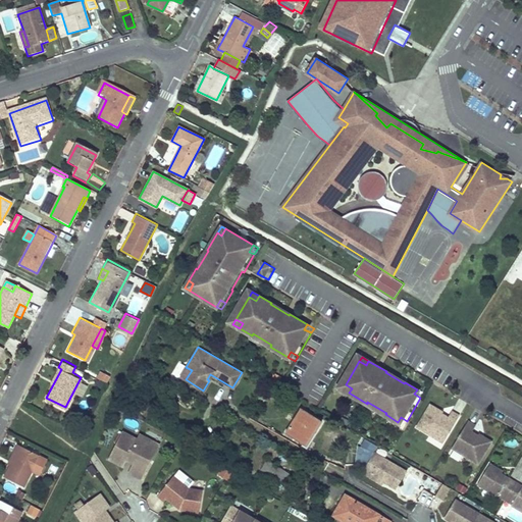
[(58,367),(51,380),(54,382),(61,369),(58,367)]
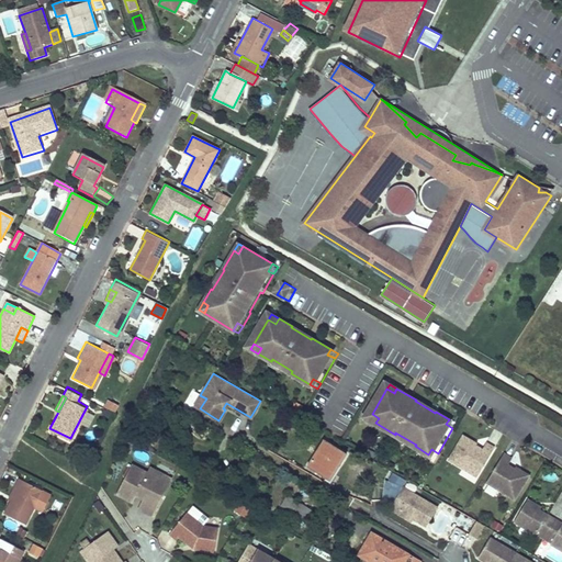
[(206,398),(200,395),(193,405),(200,408),(206,398)]
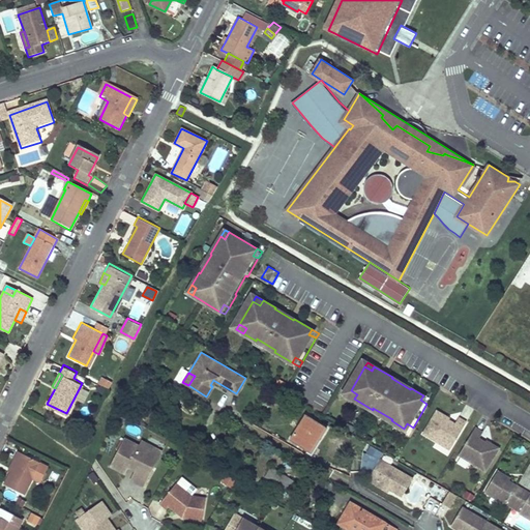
[(101,377),(97,383),(108,387),(111,381),(101,377)]
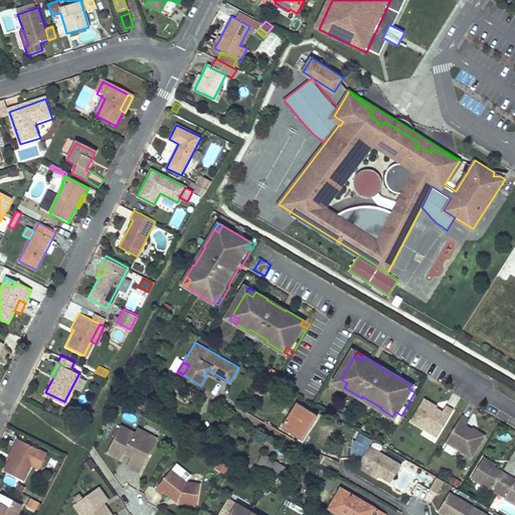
[(103,382),(106,377),(105,376),(95,372),(93,377),(103,382)]
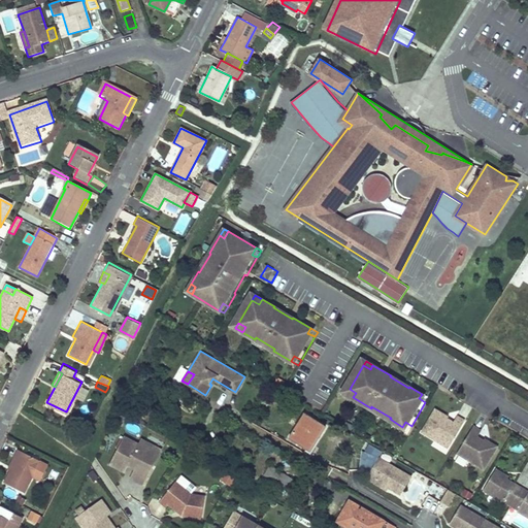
[(76,399),(84,402),(89,389),(81,386),(76,399)]
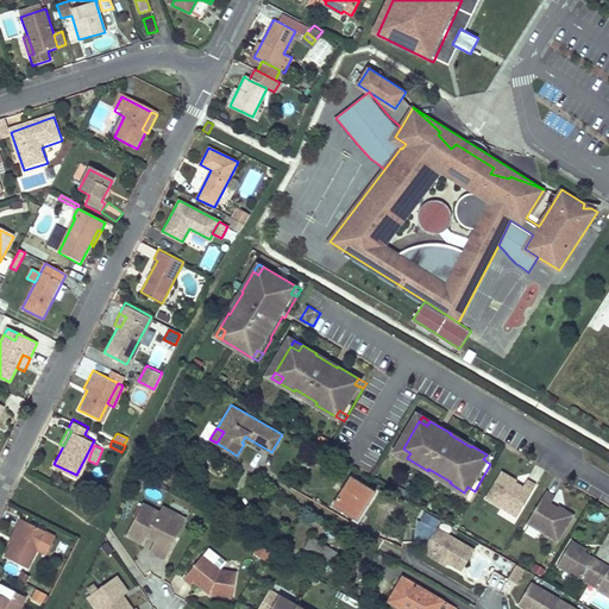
[(410,453),(403,449),(400,454),(407,458),(410,453)]
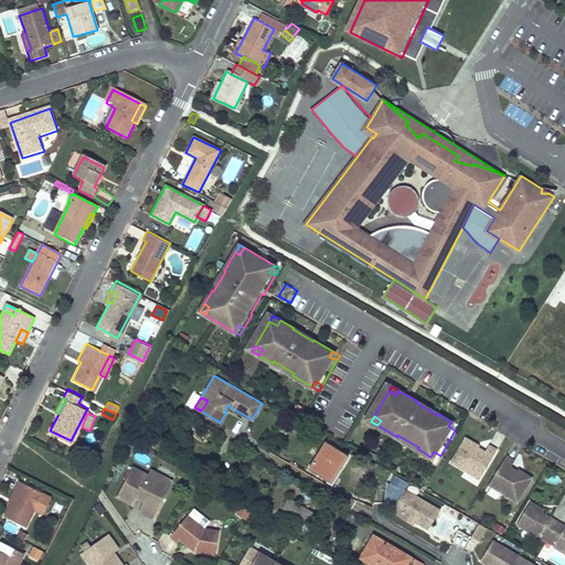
[(451,422),(448,426),(455,430),(458,426),(451,422)]
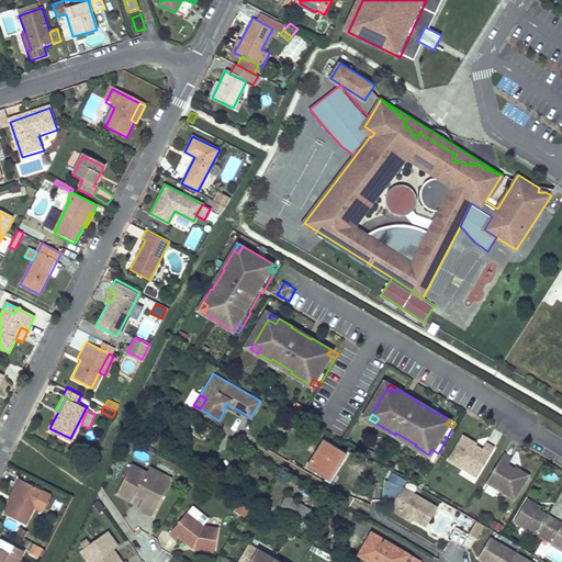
[(483,479),(499,449),(492,445),(487,451),(481,448),(476,445),(478,442),(469,437),(454,461),(483,479)]
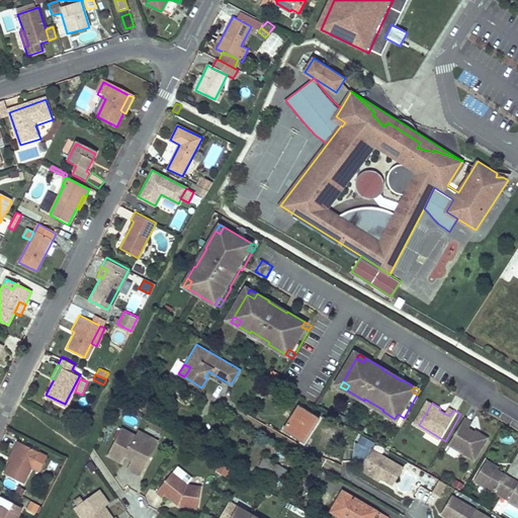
[(298,404),(283,429),(305,442),(320,418),(298,404)]
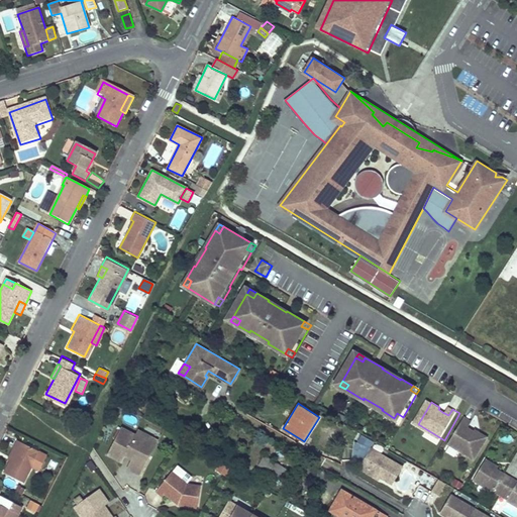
[(397,413),(394,418),(400,421),(403,417),(397,413)]
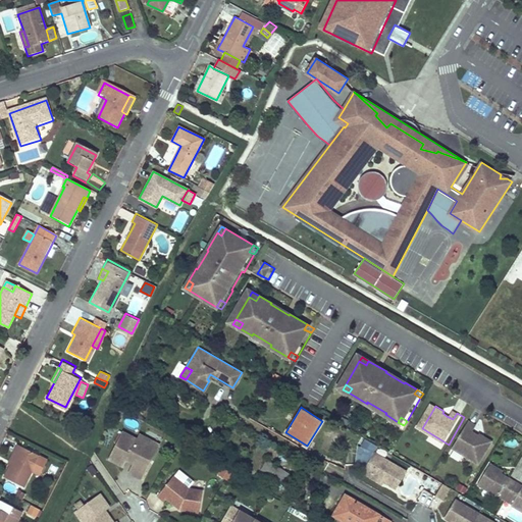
[(480,427),(473,422),(457,449),(483,465),(497,442),(488,437),(487,439),(482,436),(477,433),(480,427)]
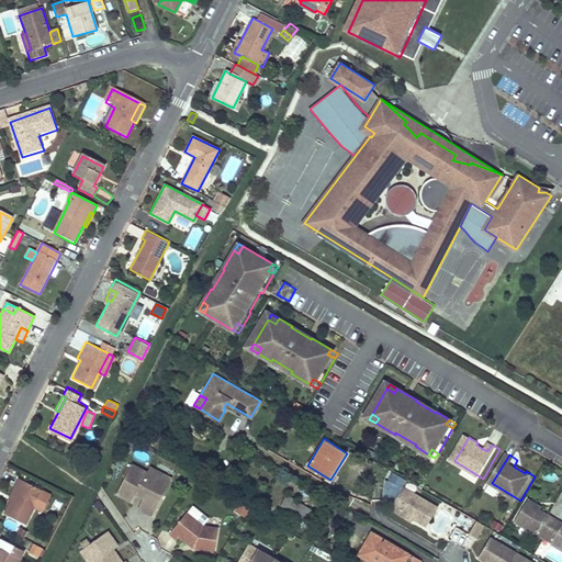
[(152,473),(135,464),(120,493),(135,502),(139,495),(142,491),(148,494),(146,498),(142,508),(156,516),(168,494),(163,491),(170,476),(154,468),(152,473)]
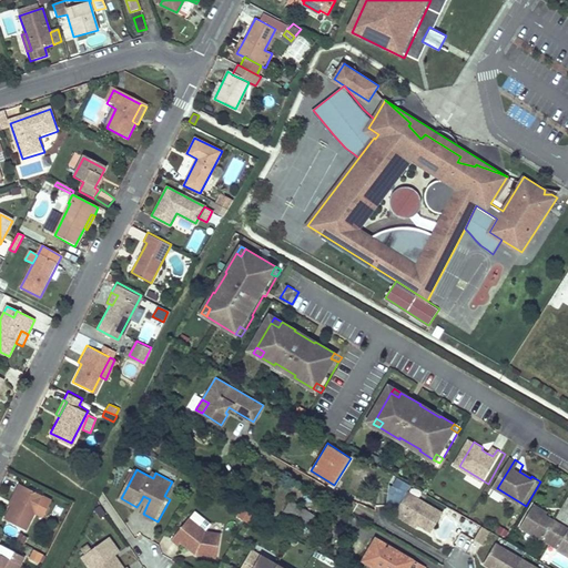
[(468,474),(465,479),(478,488),(482,484),(468,474)]
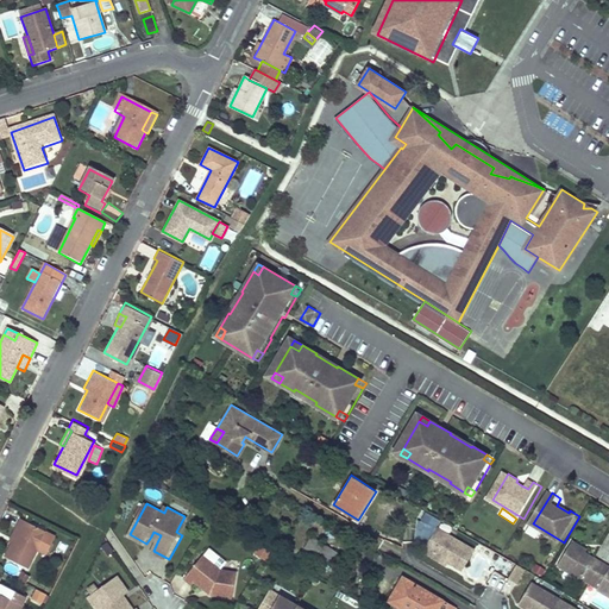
[(18,527),(4,554),(26,566),(45,529),(19,516),(14,526),(18,527)]
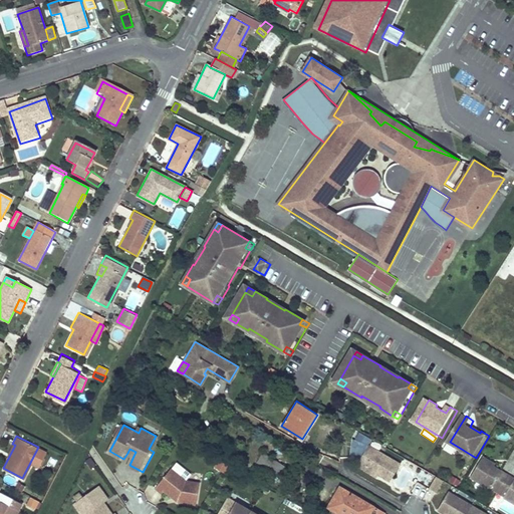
[(161,439),(156,436),(149,449),(154,452),(161,439)]
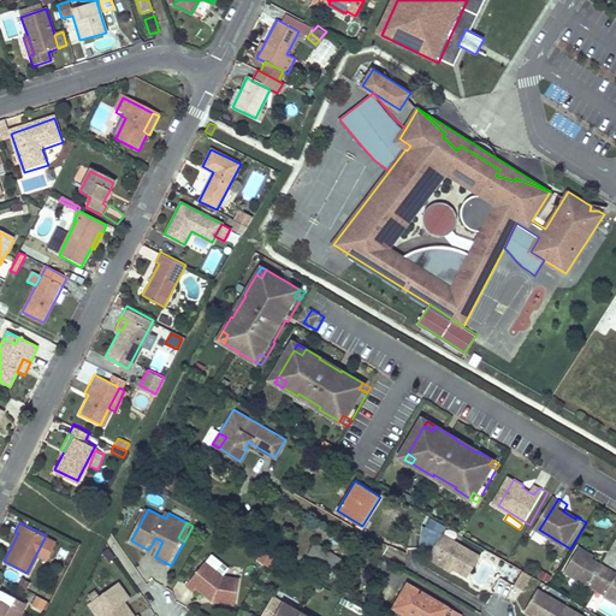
[(433,548),(437,528),(422,526),(419,544),(433,548)]
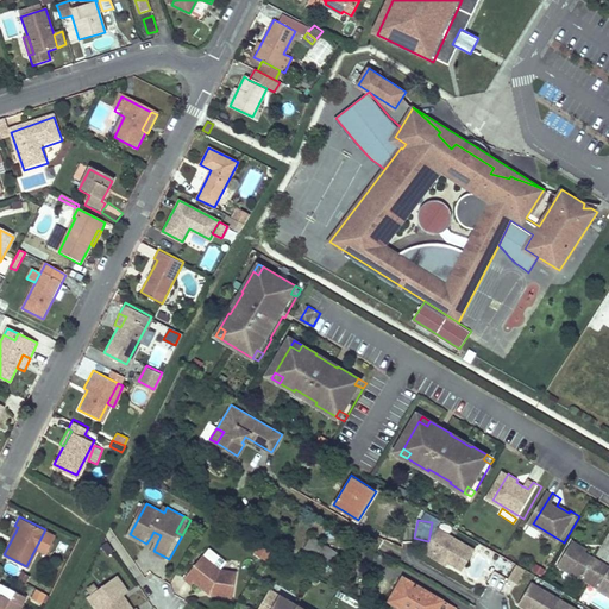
[(475,550),(438,527),(424,551),(432,556),(434,553),(446,560),(463,570),(475,550)]
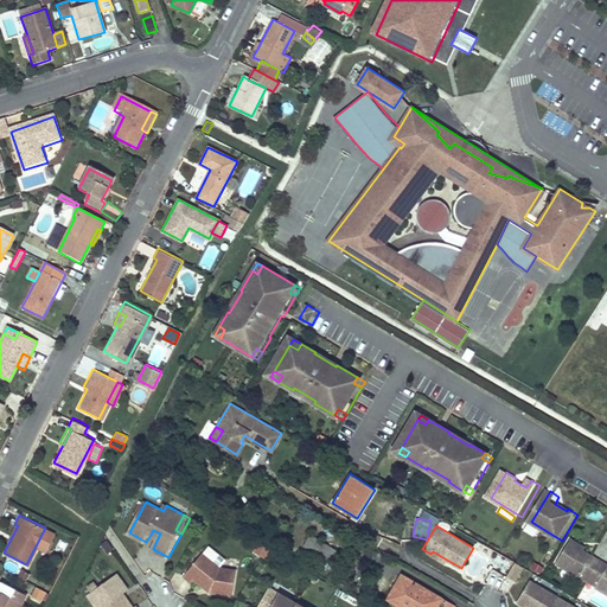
[(312,551),(318,540),(311,535),(304,547),(312,551)]
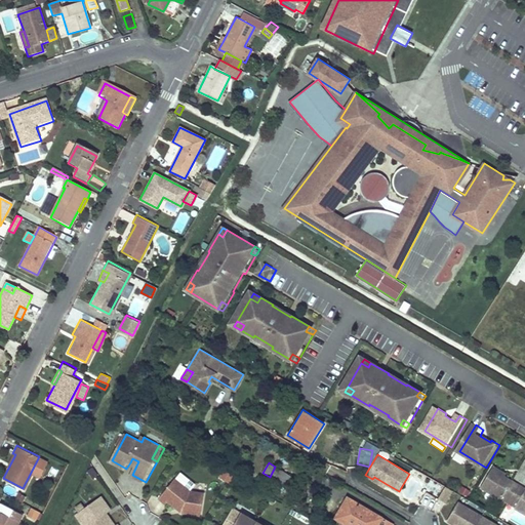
[(270,477),(267,480),(286,491),(294,478),(275,467),(270,477)]
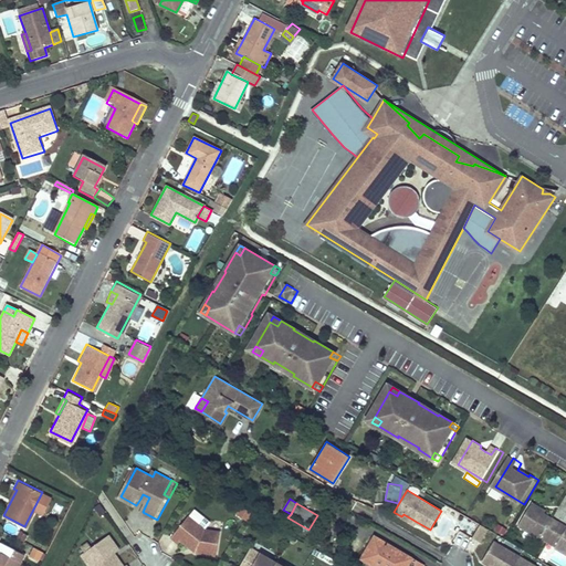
[(195,504),(189,512),(206,523),(211,515),(195,504)]
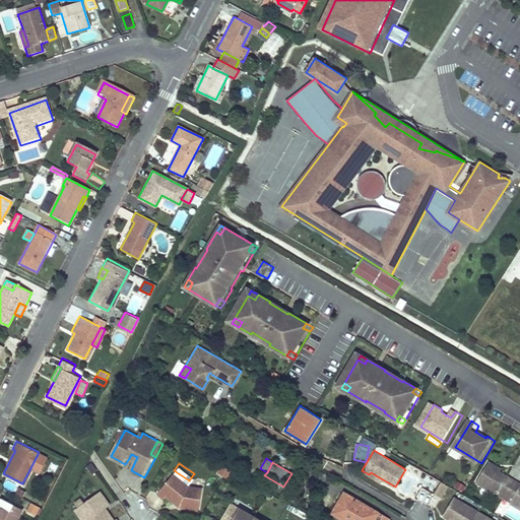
[(229,476),(233,469),(221,463),(217,470),(229,476)]
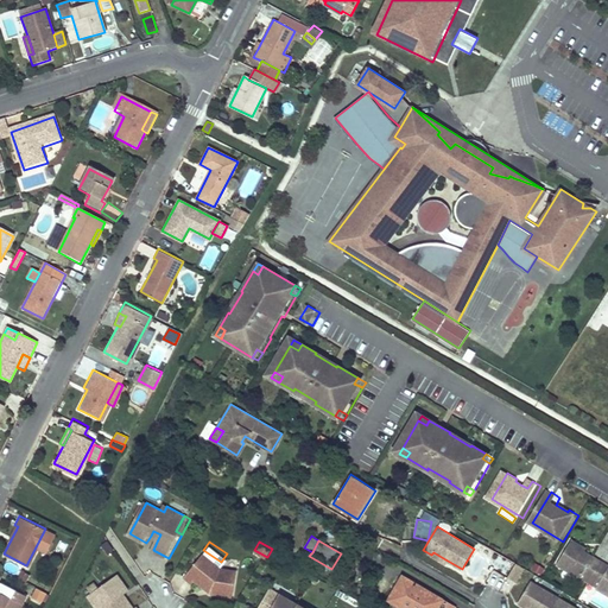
[(576,543),(562,567),(586,581),(588,577),(603,587),(601,590),(607,594),(607,565),(589,555),(584,551),(586,548),(576,543)]
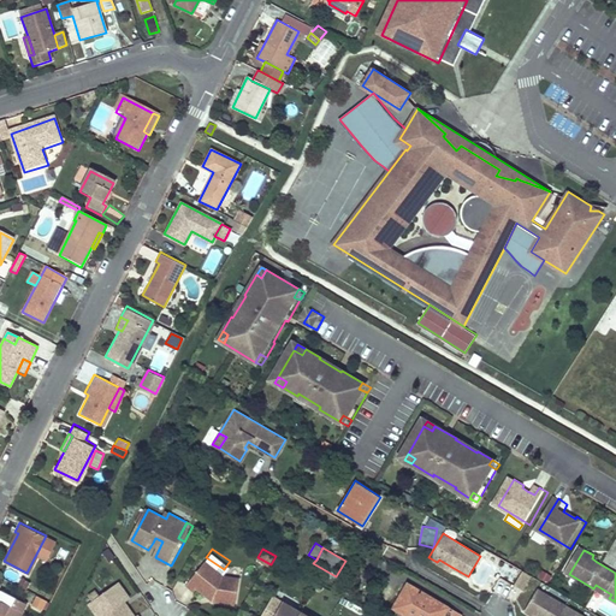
[(241,572),(225,570),(206,557),(189,581),(197,587),(199,585),(211,593),(212,591),(215,593),(217,596),(240,598),(241,572)]
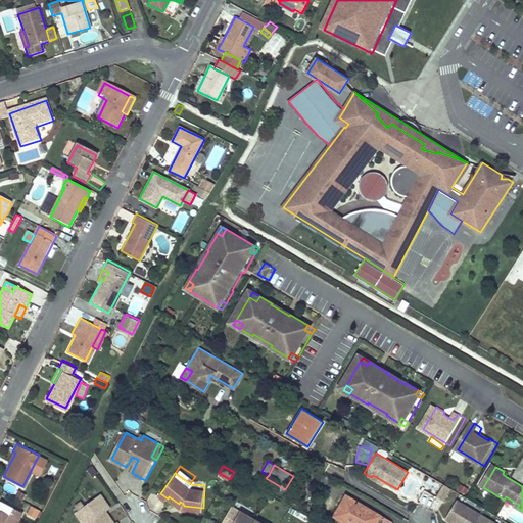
[(383,481),(373,475),(371,477),(381,483),(383,481)]
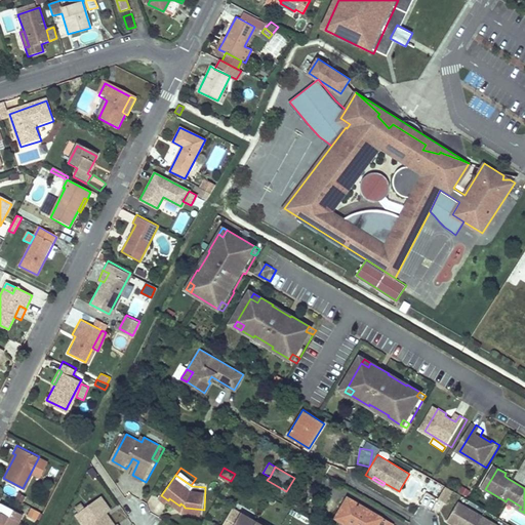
[(453,490),(447,487),(446,487),(445,487),(440,495),(439,498),(446,502),(453,490)]
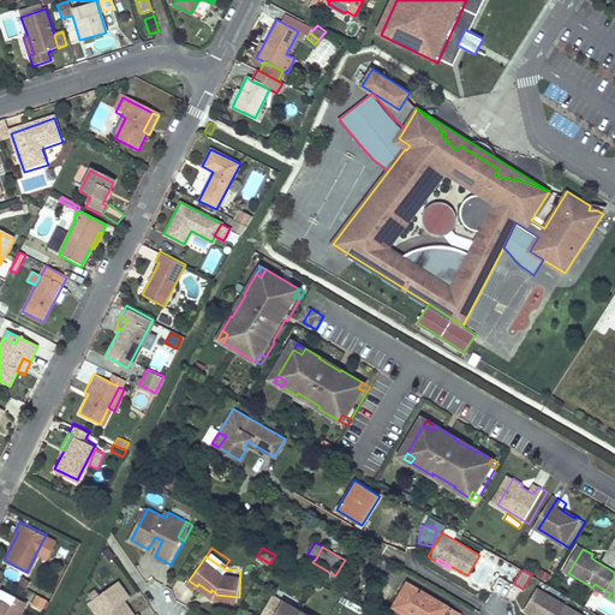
[(129,597),(118,581),(88,602),(96,614),(136,614),(135,614),(132,614),(130,610),(123,609),(119,604),(123,602),(129,597)]
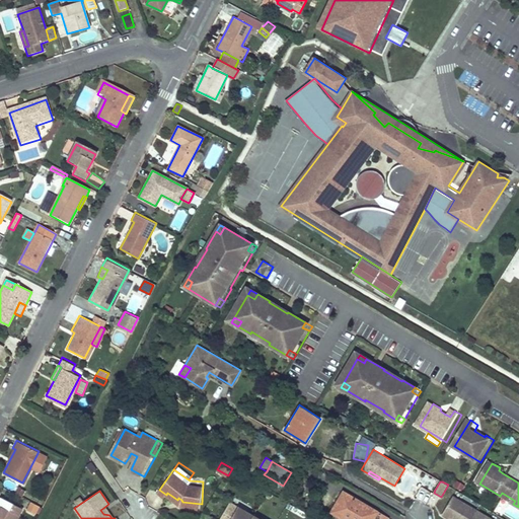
[(340,518),(385,518),(386,518),(377,512),(378,511),(344,492),(330,514),(340,518)]
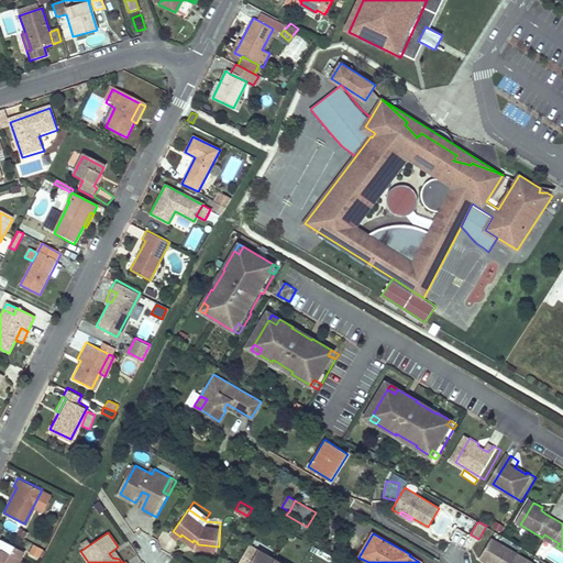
[(0,562),(2,562),(3,561),(6,562),(15,562),(23,550),(0,538),(0,562)]
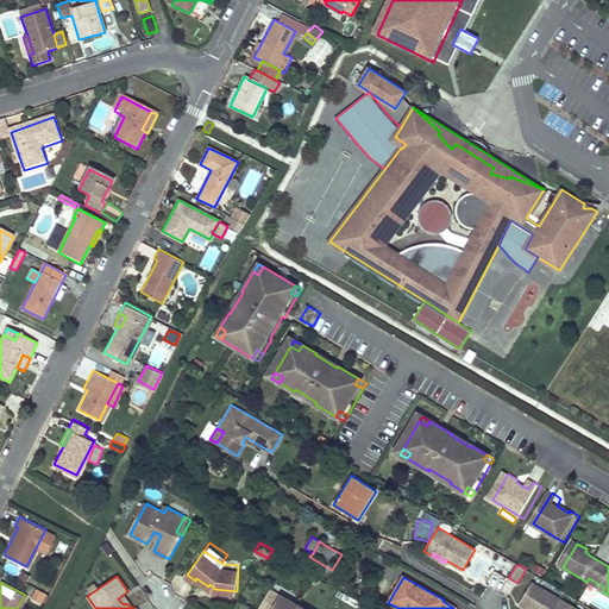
[(578,608),(532,582),(520,603),(531,608),(578,608)]
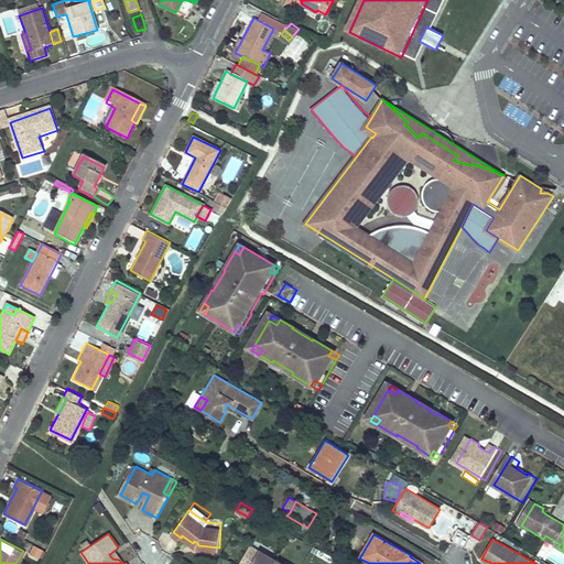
[(272,563),(278,556),(270,551),(268,553),(260,549),(261,546),(251,541),(238,563),(272,563)]
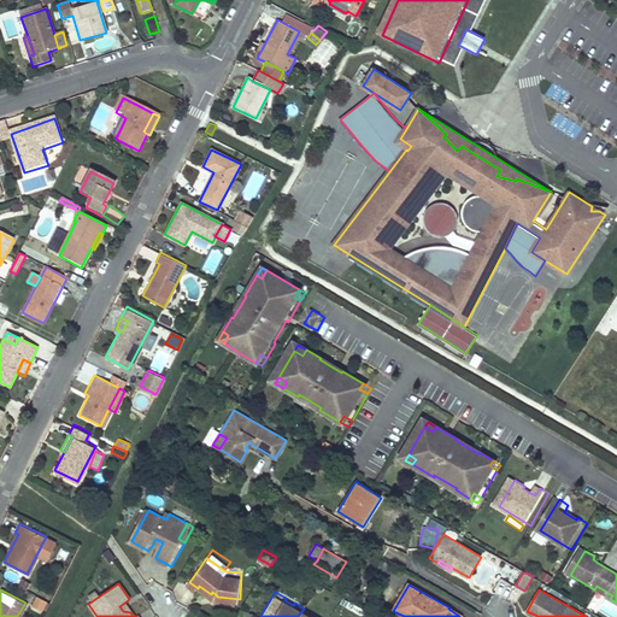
[(42,613),(48,603),(36,597),(30,607),(42,613)]
